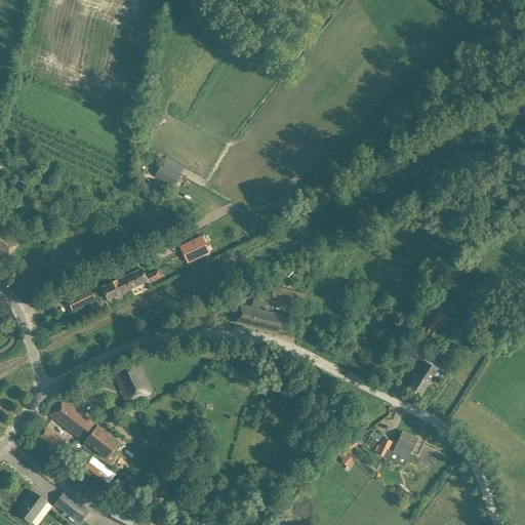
[(162,164),(155,175),(173,186),(179,174),(162,164)]
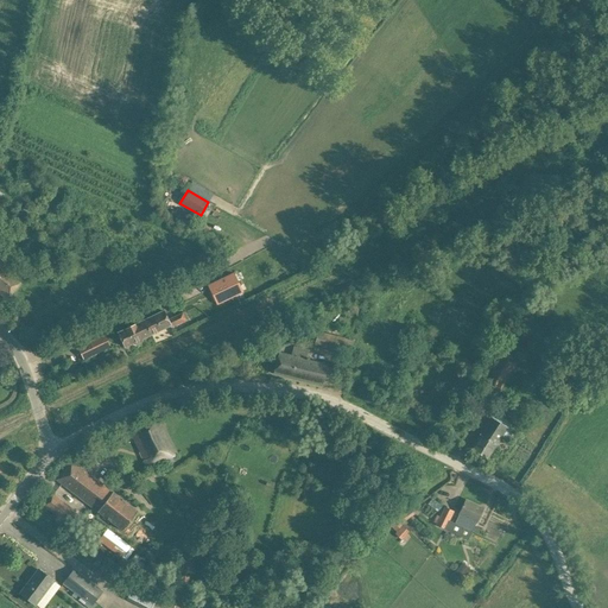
[(0,260),(0,293),(6,299),(23,279),(0,260)]
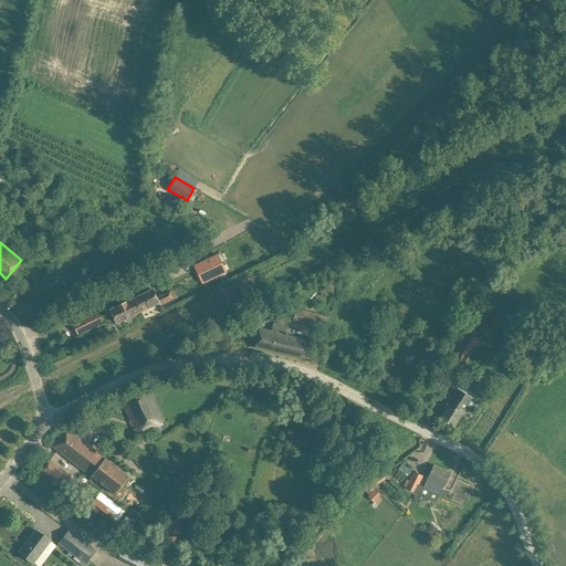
[(226,272),(218,254),(194,266),(195,266),(202,283),(226,272)]
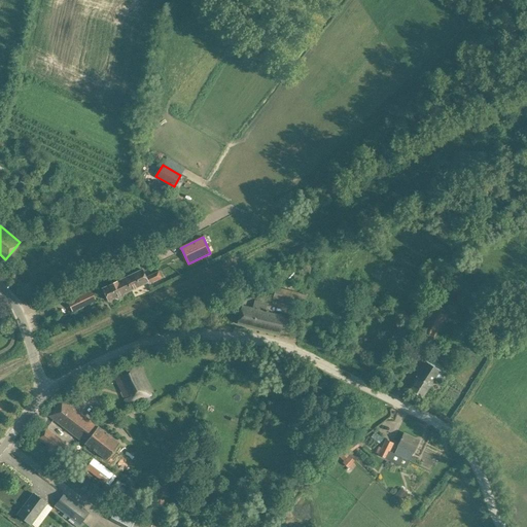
[(185,265),(180,253),(177,248),(156,257),(165,275),(185,265)]
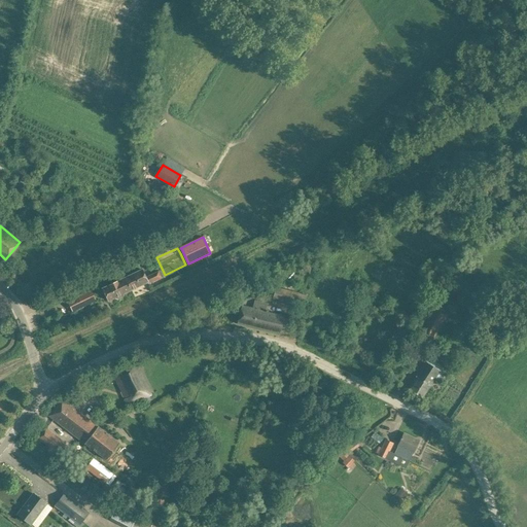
[(159,271),(153,273),(145,277),(141,270),(102,288),(108,301),(115,297),(115,299),(117,300),(123,297),(124,294),(123,294),(147,282),(148,284),(162,278),(159,271)]
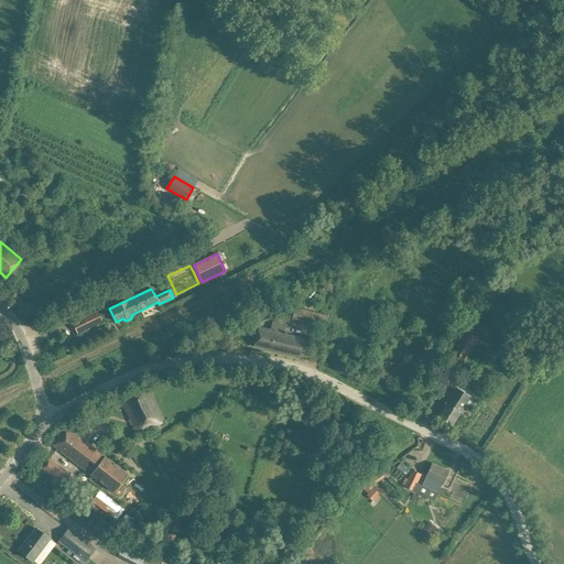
[(294,307),(291,320),(317,326),(320,314),(294,307)]
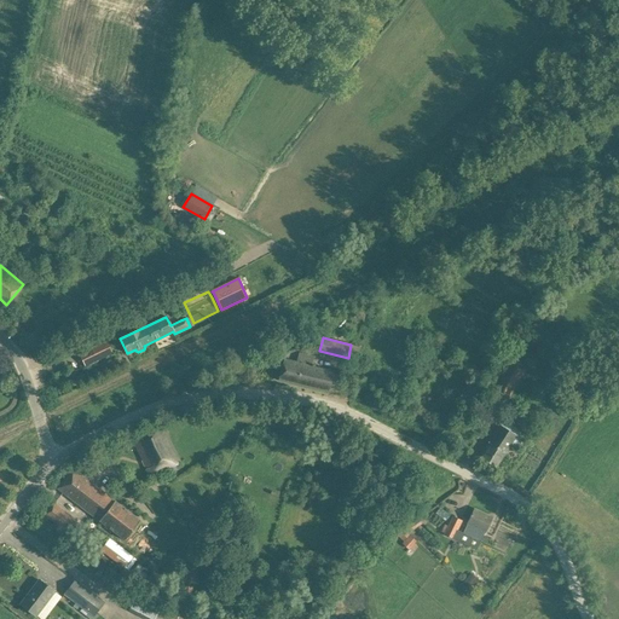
[(113,353),(106,341),(79,354),(85,366),(113,353)]
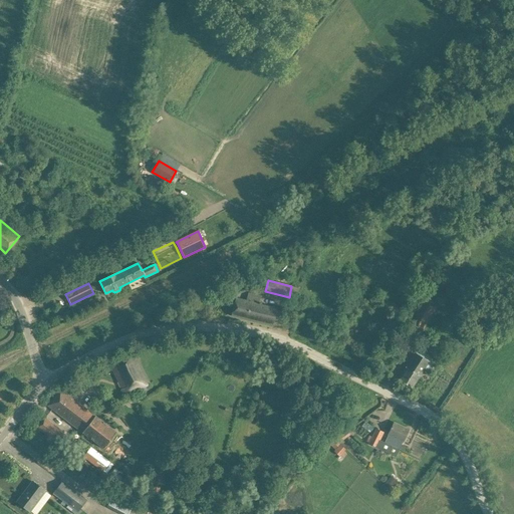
[(259,302),(261,296),(248,293),(246,301),(235,298),(231,315),(247,319),(251,302),(259,304),(259,302)]
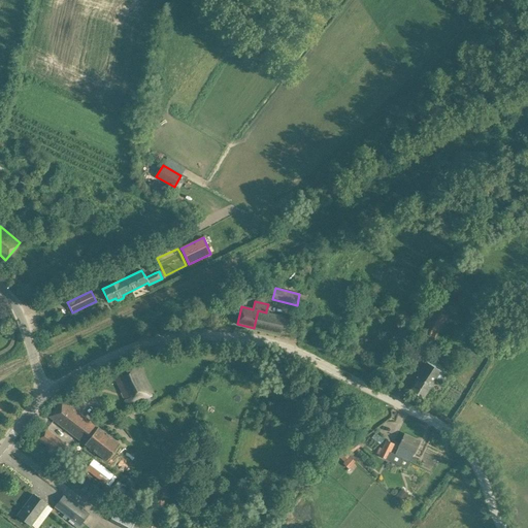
[(294,320),(266,312),(258,310),(254,328),(289,337),(294,320)]
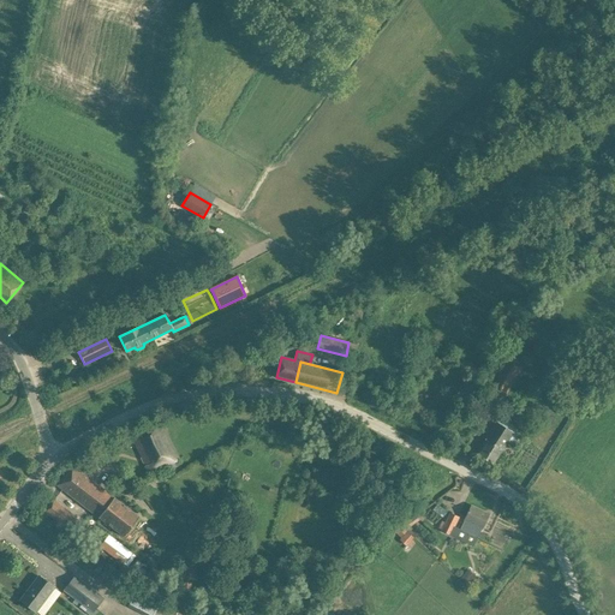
[(566,392),(560,399),(571,408),(577,401),(566,392)]
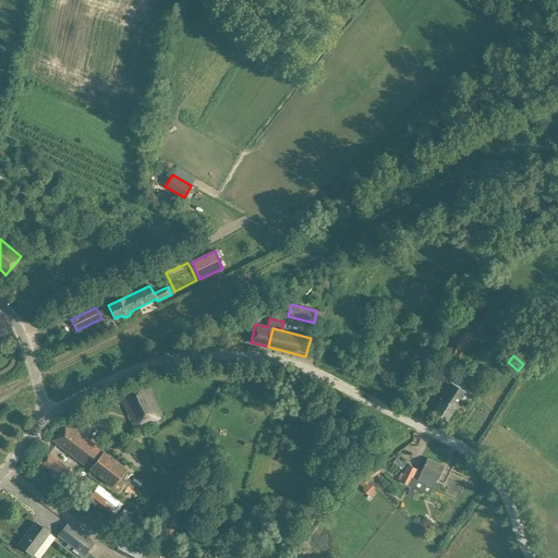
[(453,378),(432,412),(447,422),(456,409),(460,402),(465,405),(471,397),(465,393),(469,388),(453,378)]
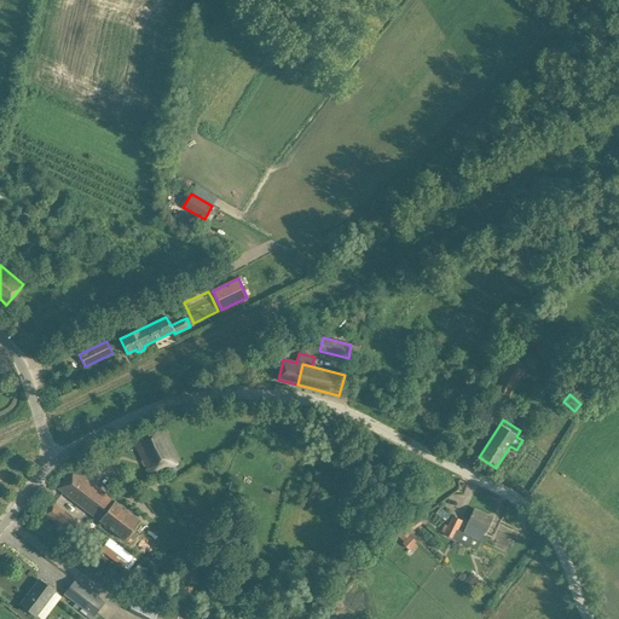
[(150,476),(179,463),(160,421),(131,434),(150,476)]
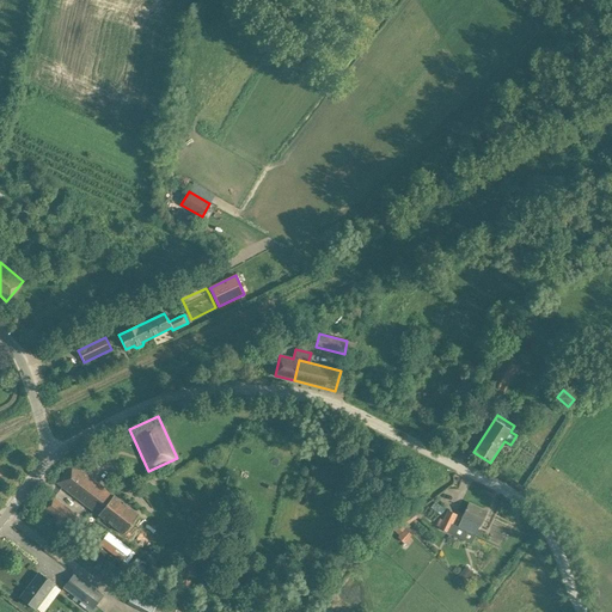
[(56,483),(123,534),(139,515),(72,464),(56,483)]
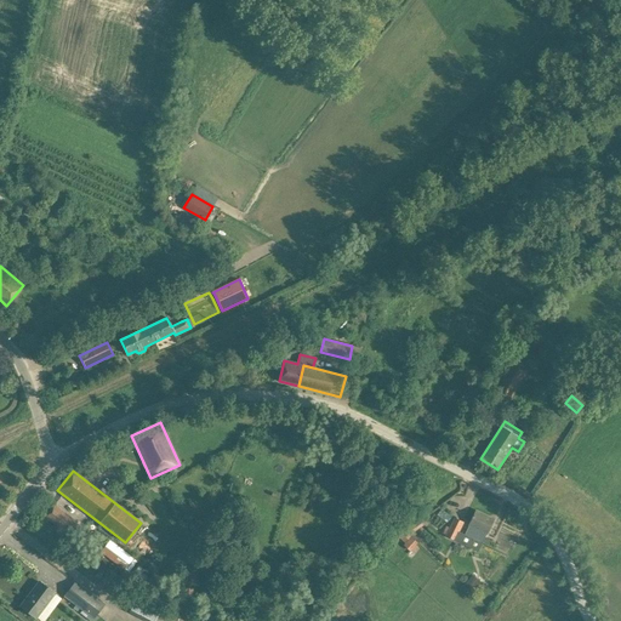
[(436,491),(421,484),(417,493),(432,500),(436,491)]
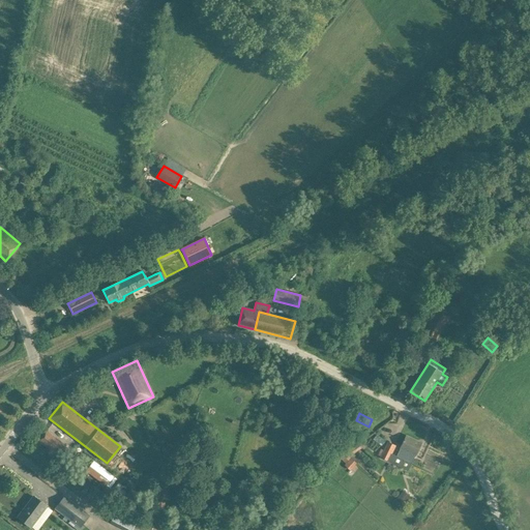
[(38,440),(58,455),(65,446),(46,431),(38,440)]
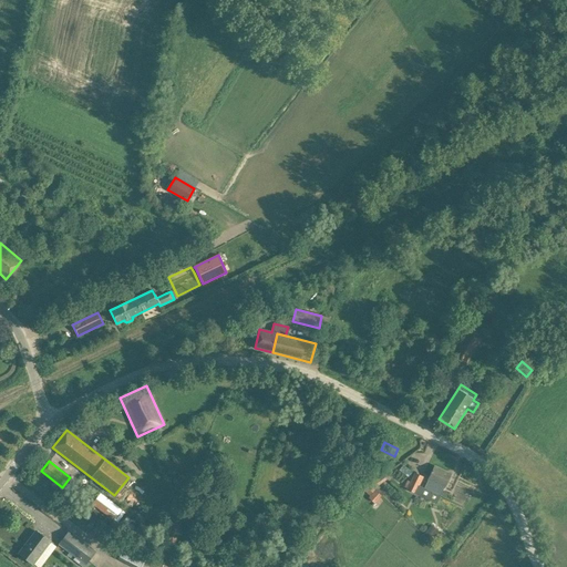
[(451,474),(435,466),(424,488),(440,496),(451,474)]
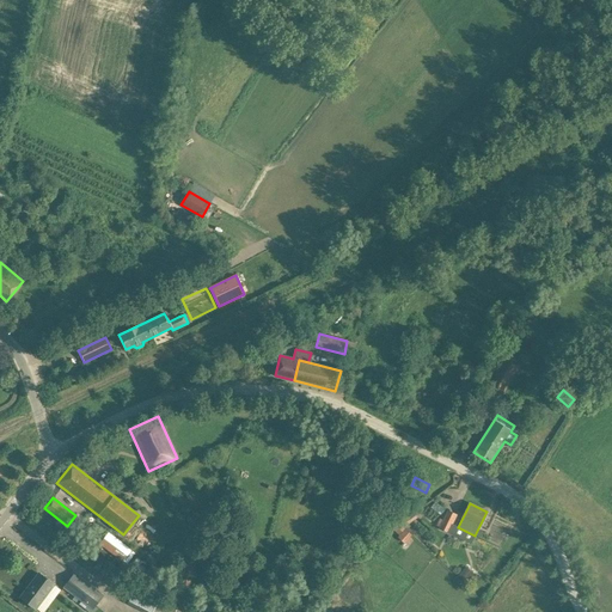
[(439,528),(448,532),(457,515),(448,510),(439,528)]
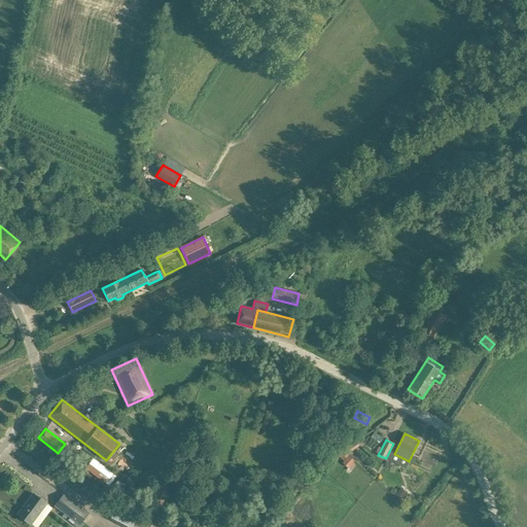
[(349,454),(359,446),(355,441),(345,449),(349,454)]
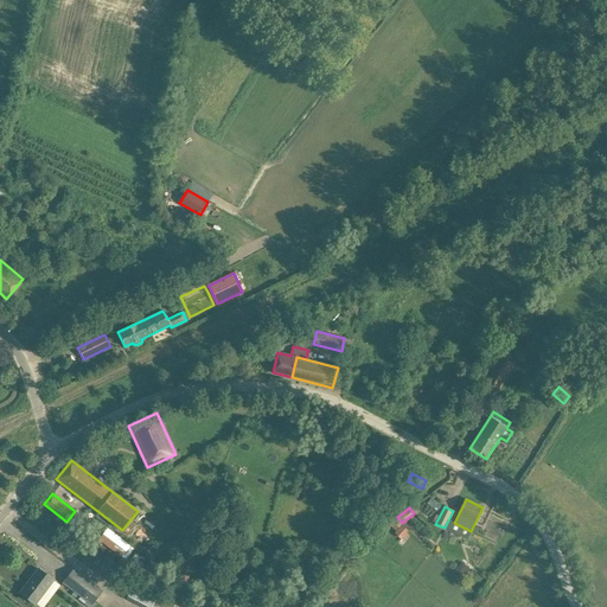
[(401,538),(408,530),(402,525),(395,532),(401,538)]
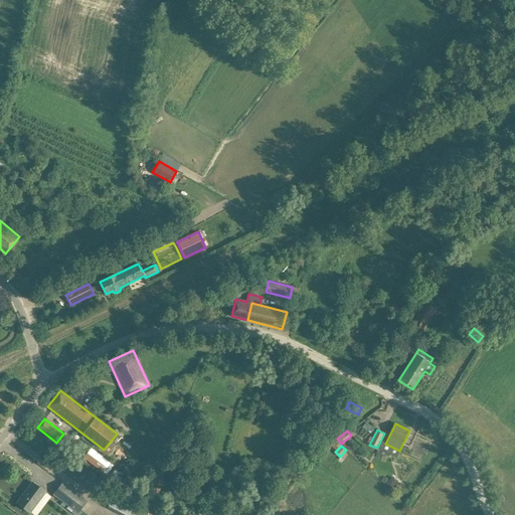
[(94,449),(86,460),(102,471),(110,461),(94,449)]
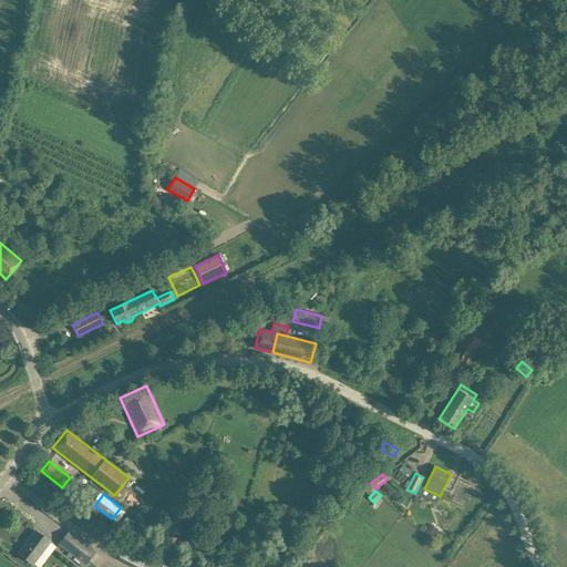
[(178,528),(183,516),(173,513),(168,525),(178,528)]
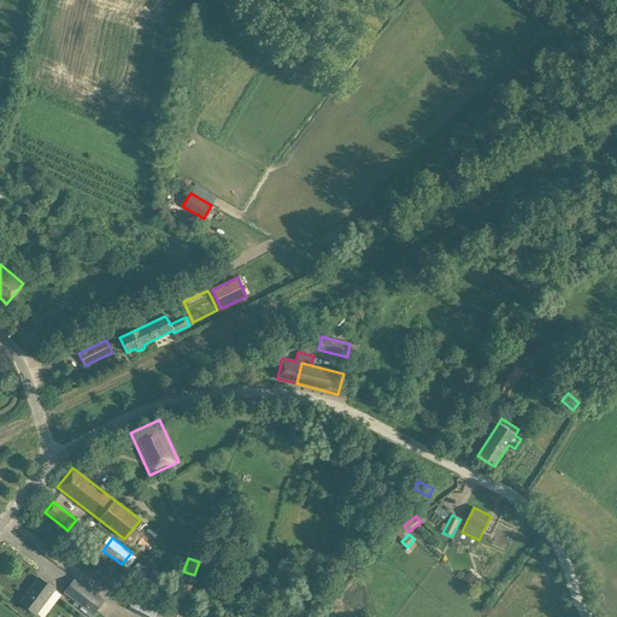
[(477,579),(469,571),(462,581),(470,588),(477,579)]
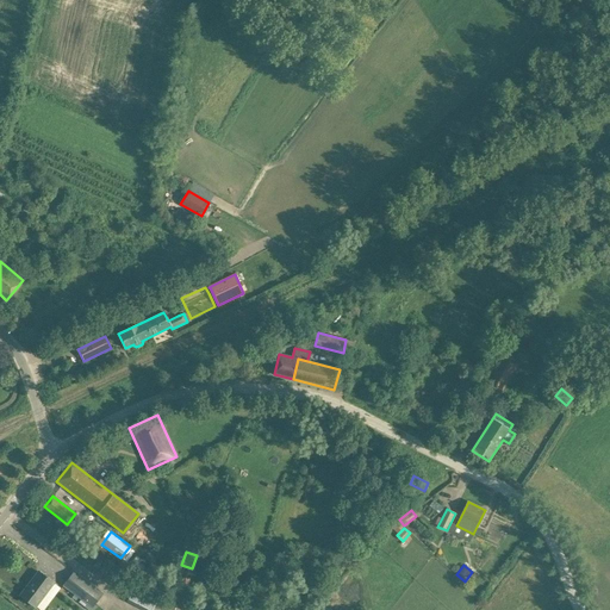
[(54,583),(48,578),(38,571),(20,596),(36,607),(54,583)]
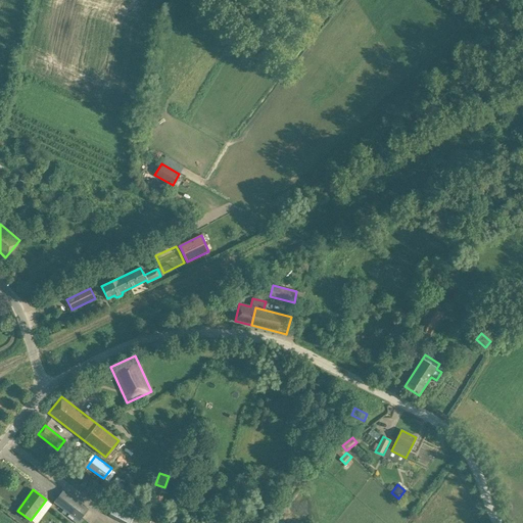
[(79,521),(89,508),(64,489),(54,503),(79,521)]
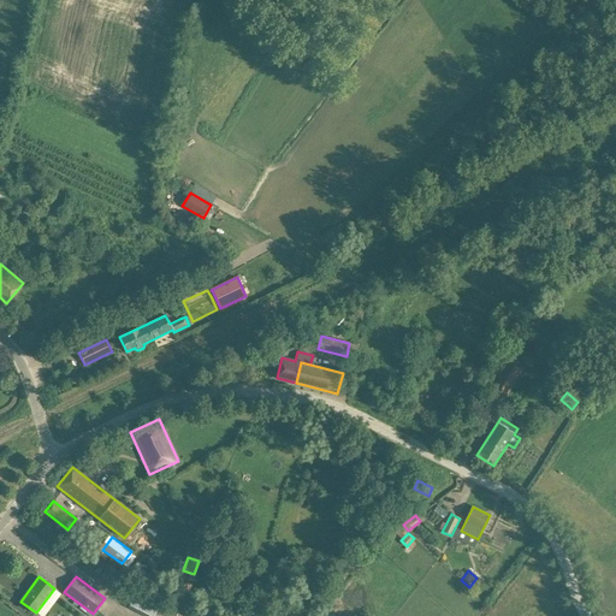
[(130,605),(150,615),(158,603),(136,592),(130,605)]
